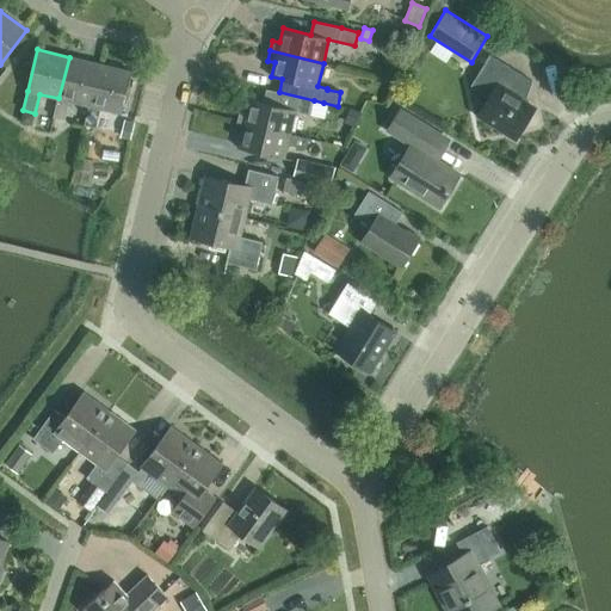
[(522,75),(491,56),(471,86),(489,97),(479,115),(516,139),(535,109),(522,100),(532,82),(522,75)]
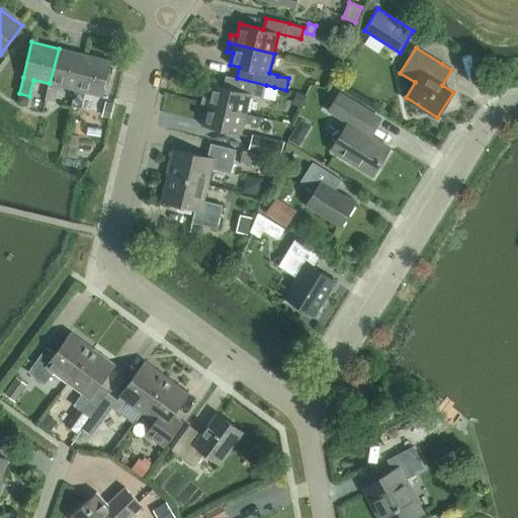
[(50,83),(46,99),(56,102),(60,86),(76,89),(76,90),(85,55),(59,49),(50,83)]
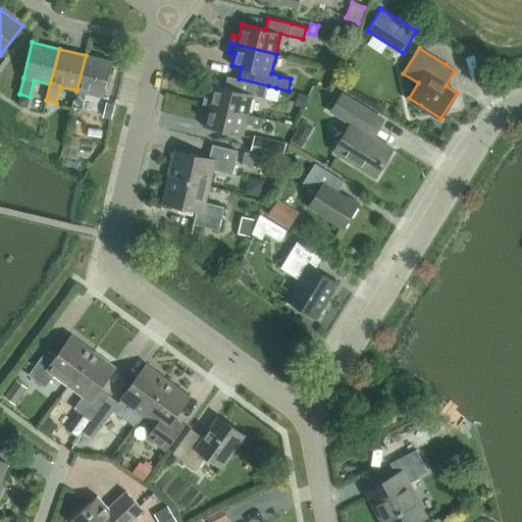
[(76,90),(72,106),(84,109),(88,93),(104,97),(112,61),(86,55),(76,91),(76,90)]
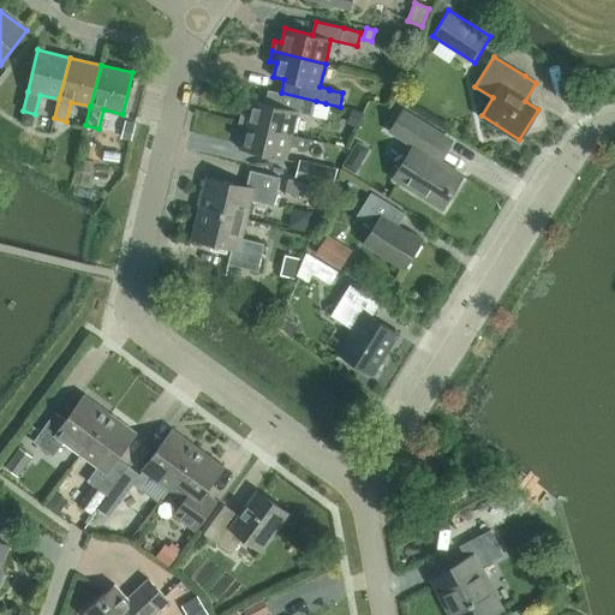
[(239,123),(292,136),(298,112),(312,115),(316,101),(281,93),(268,90),(266,103),(251,100),(249,114),(242,113),(239,123)]
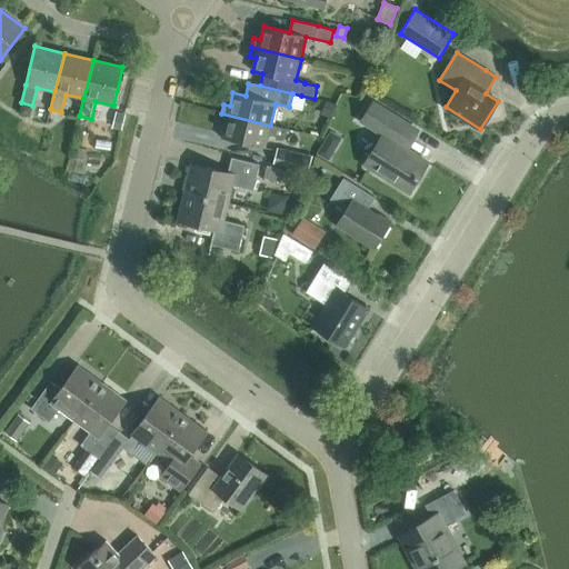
[(327,99),(321,112),(331,117),(337,103),(327,99)]
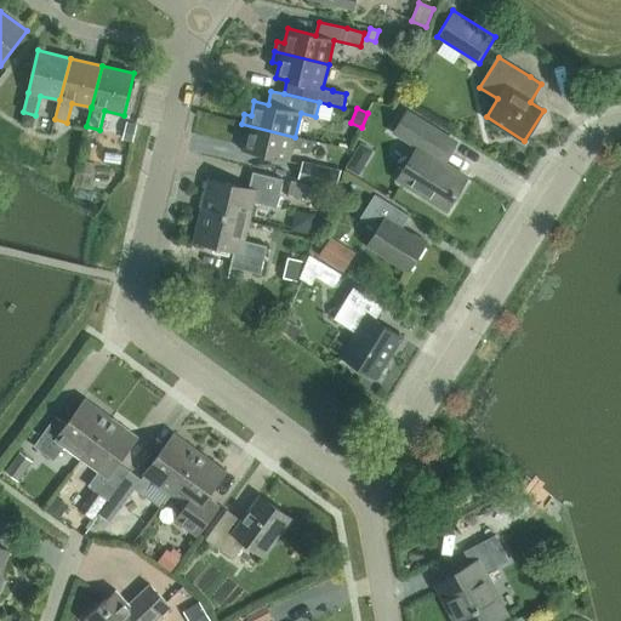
[(459,143),(449,137),(408,112),(394,132),(419,147),(398,180),(446,210),(467,177),(446,164),(459,143)]
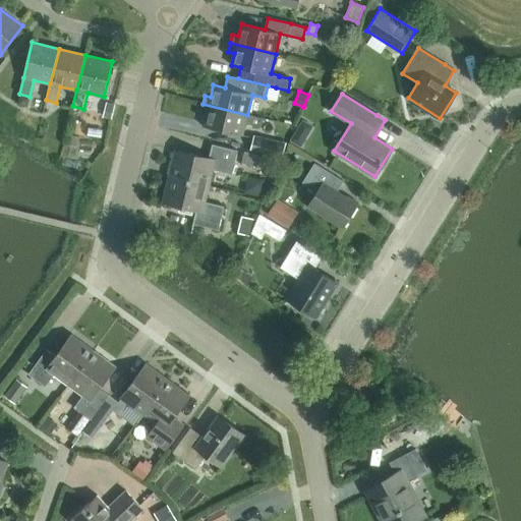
[(20,95),(18,104),(27,106),(30,97),(20,95)]
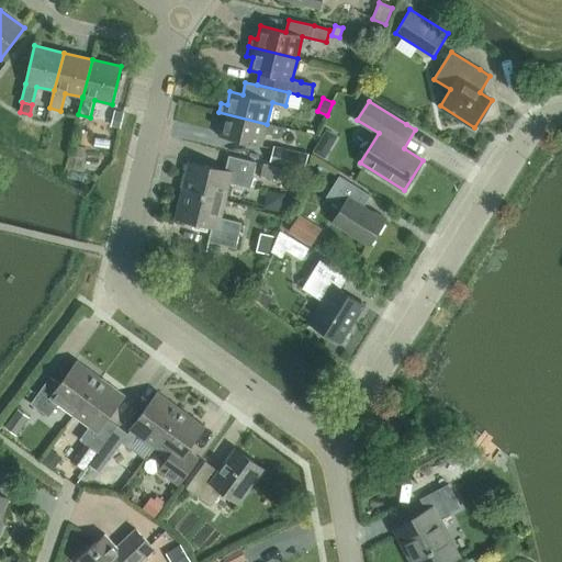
[(114,111),(111,125),(121,127),(124,112),(114,111)]
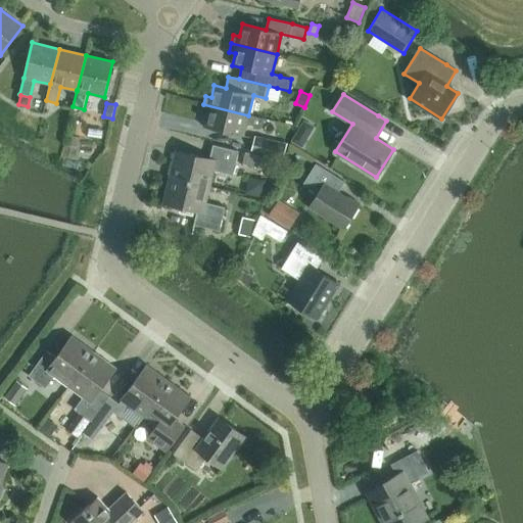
[(263,119),(248,115),(203,104),(201,113),(207,114),(204,127),(244,136),(246,124),(260,127),(263,119)]
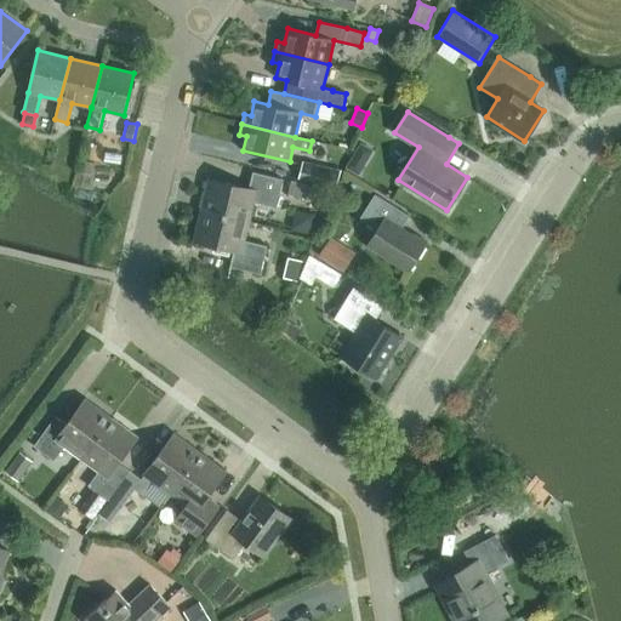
[(95,146),(100,130),(86,126),(83,143),(95,146)]
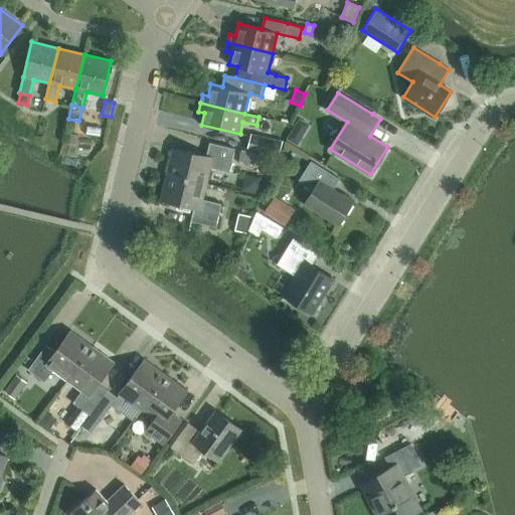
[(292,130),(287,139),(298,145),(301,141),(298,133),(292,130)]
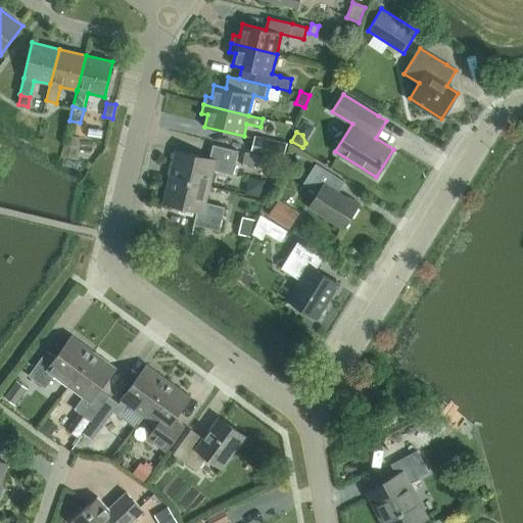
[(287,144),(255,137),(252,152),(284,159),(287,144)]
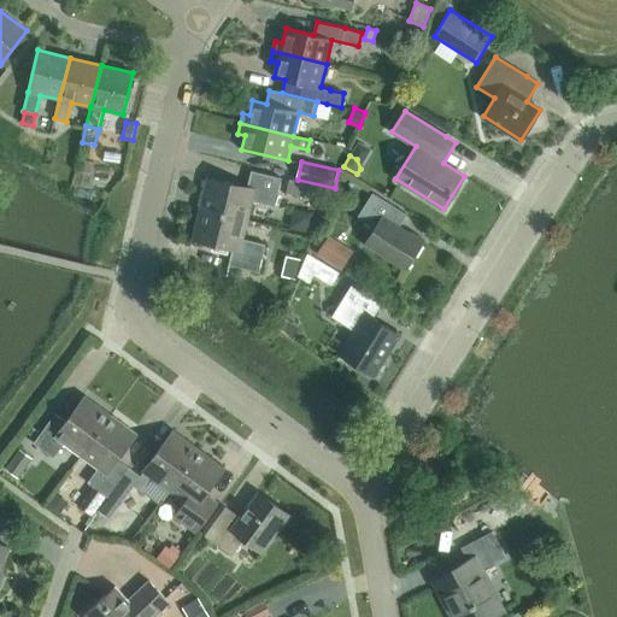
[(209,177),(200,209),(247,219),(252,201),(275,206),(282,178),(251,171),(247,187),(209,177)]
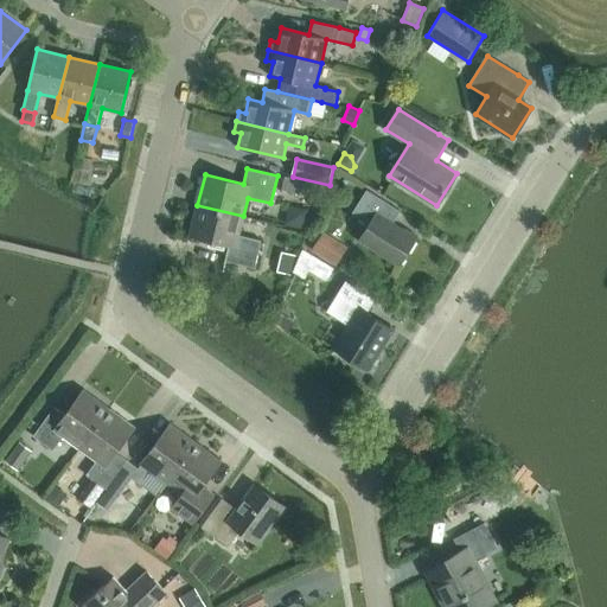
[(305,183),(286,178),(282,191),(302,196),(305,183)]
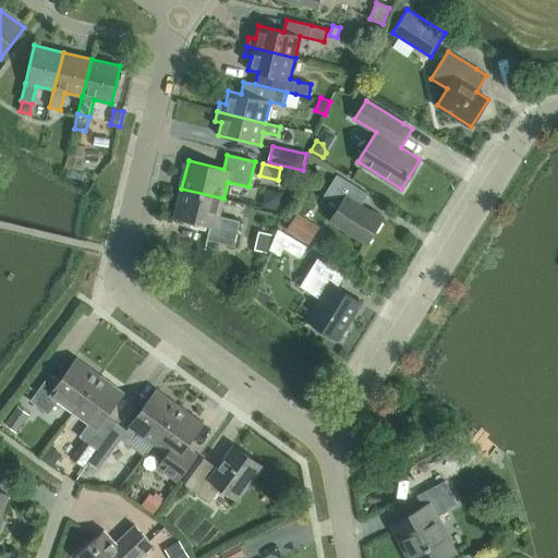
[(368,194),(346,180),(338,176),(324,198),(339,208),(330,221),(367,244),(383,219),(361,205),(368,194)]
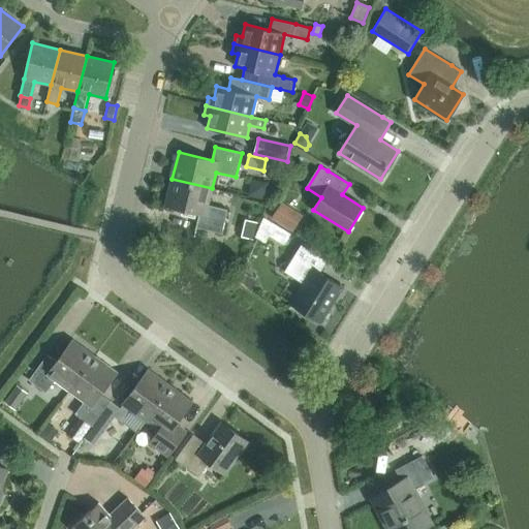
[(212,188),(172,179),(165,206),(199,214),(196,227),(222,234),(228,210),(208,205),(212,188)]
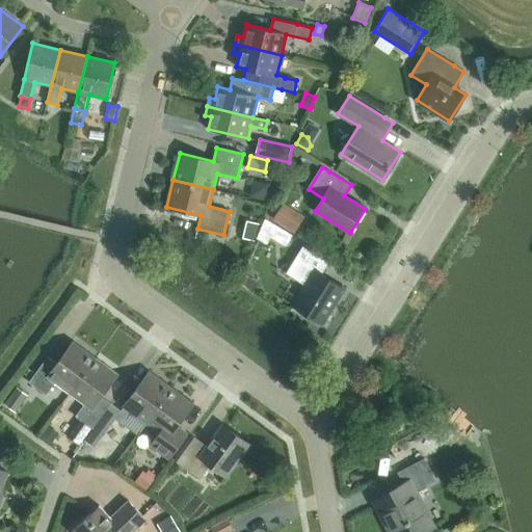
[(257,184),(254,196),(270,201),(274,188),(257,184)]
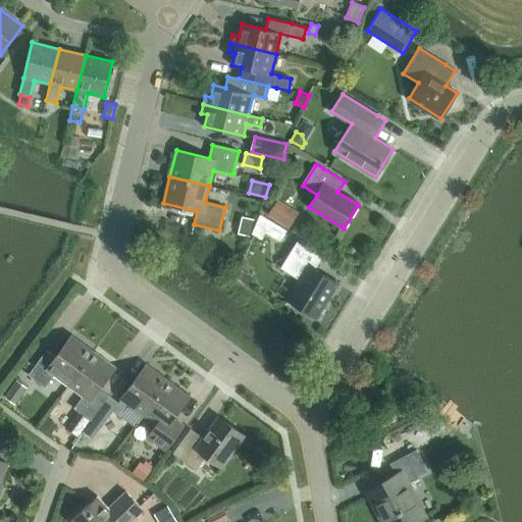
[(299,214),(277,201),(268,215),(290,229),(299,214)]
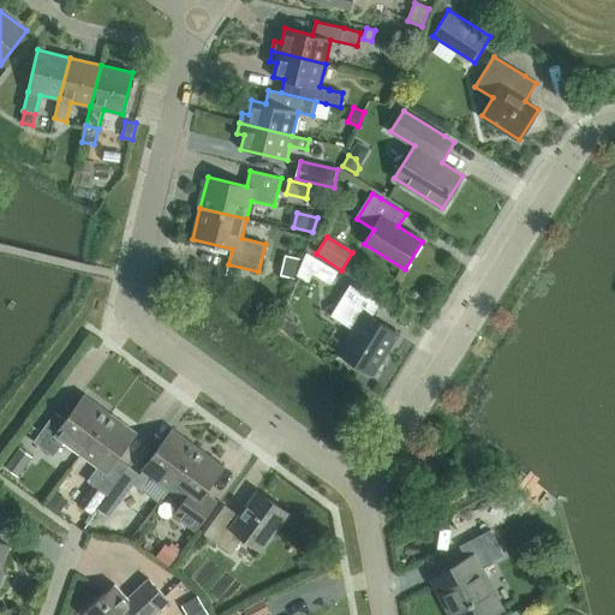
[(302,266),(298,275),(309,281),(314,273),(332,284),(339,270),(306,252),(302,266)]
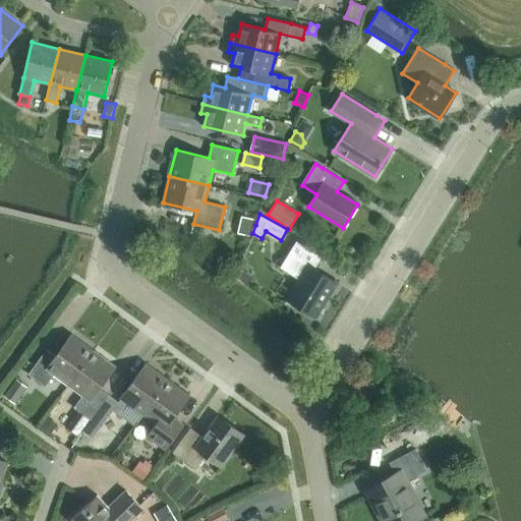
[(253,220),(242,217),(238,234),(250,237),(253,220)]
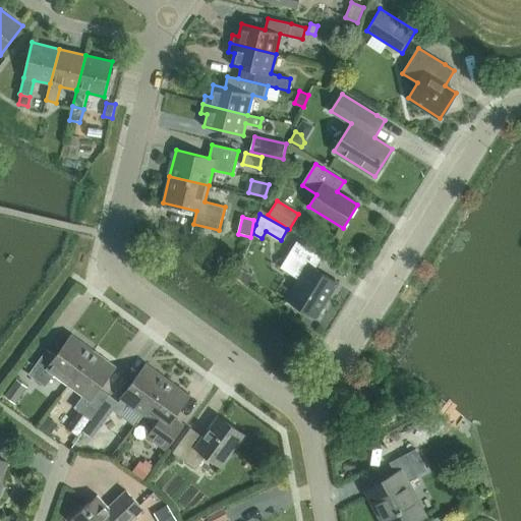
[(299,279),(287,299),(316,317),(338,282),(315,269),(323,256),(296,240),(280,268),(299,279)]
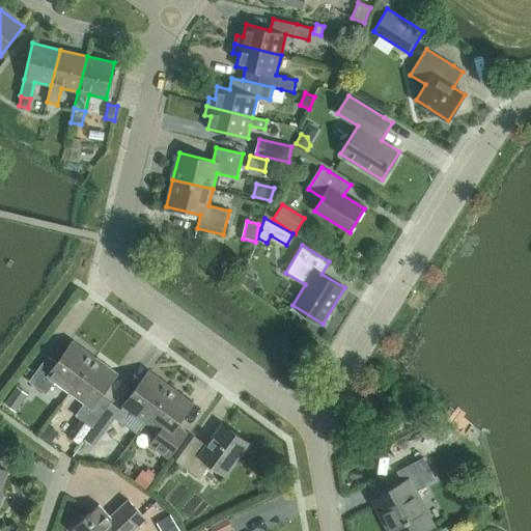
[(55,382),(70,393),(96,357),(75,340),(58,363),(48,356),(29,382),(47,394),(55,382)]
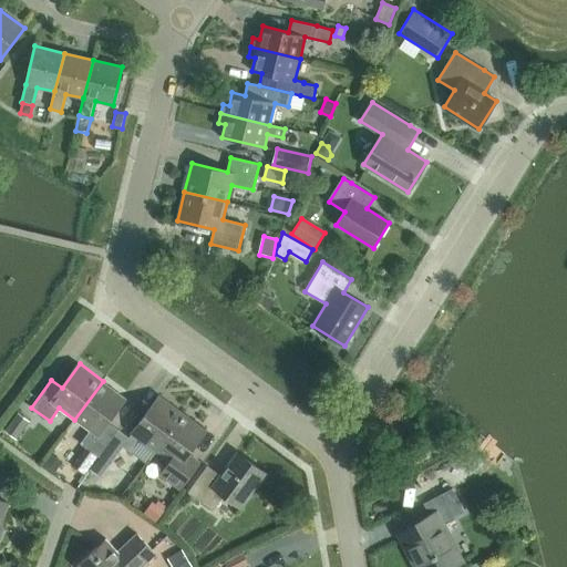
[(103,381),(74,420),(90,431),(81,443),(86,447),(88,449),(99,456),(119,430),(109,422),(126,398),(103,381)]
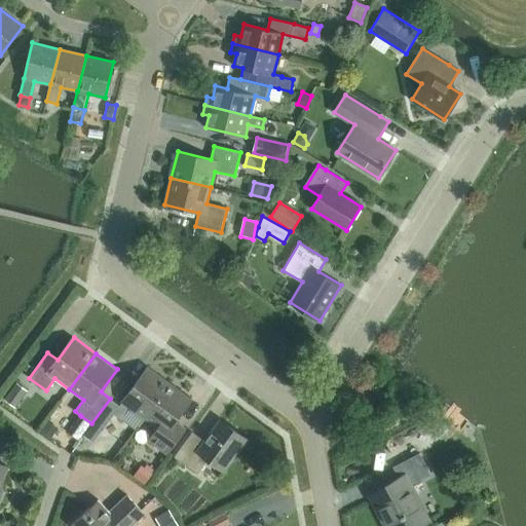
[(110,399),(91,423),(92,424),(84,437),(94,443),(102,431),(114,414),(121,419),(129,408),(144,418),(171,382),(149,367),(120,406),(110,399)]
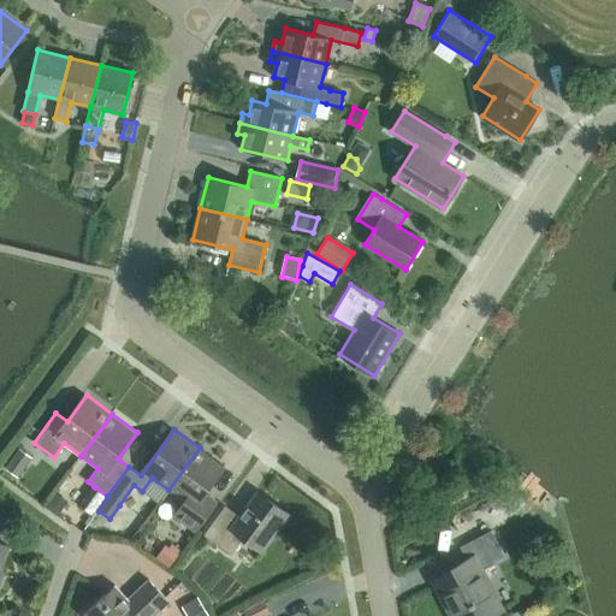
[(200,448),(169,490),(185,502),(176,516),(195,531),(217,502),(205,493),(225,467),(200,448)]
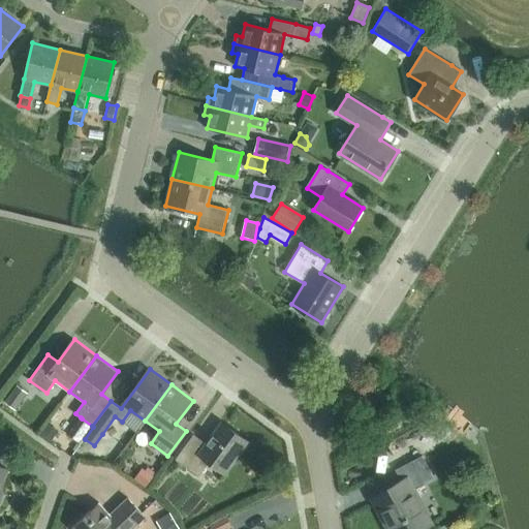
[(28,395),(18,386),(4,403),(16,411),(28,395)]
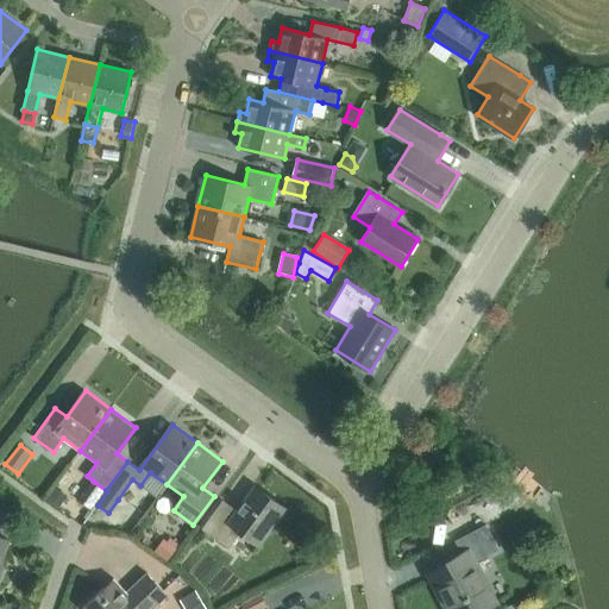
[(425,466),(444,457),(438,446),(419,456),(425,466)]
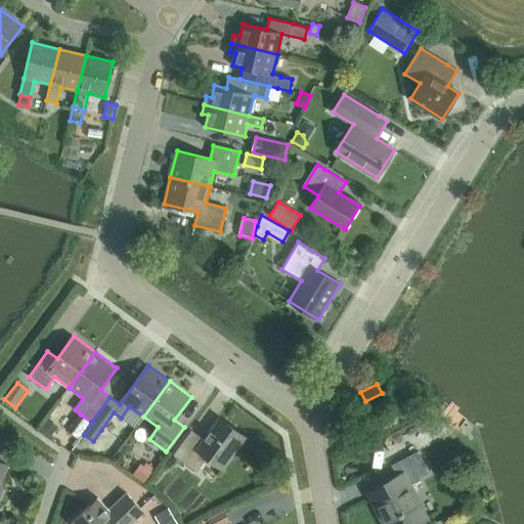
[(380,429),(392,422),(388,412),(375,420),(380,429)]
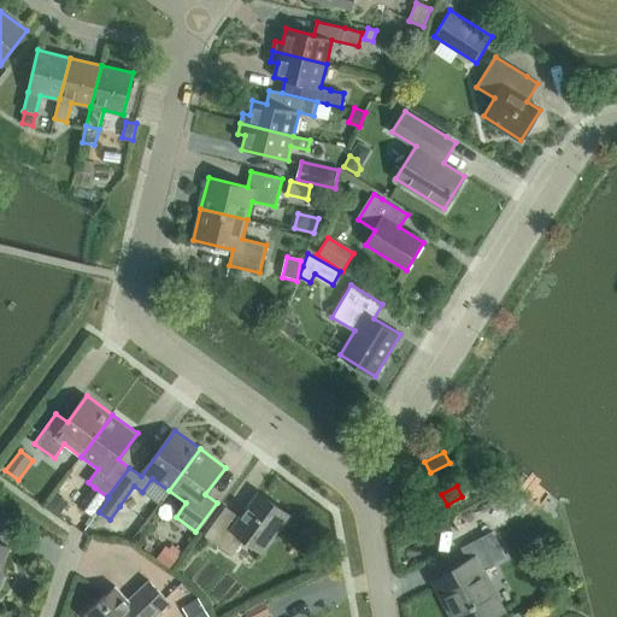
[(94,487),(80,506),(94,516),(98,511),(109,498),(107,497),(95,488),(94,487)]
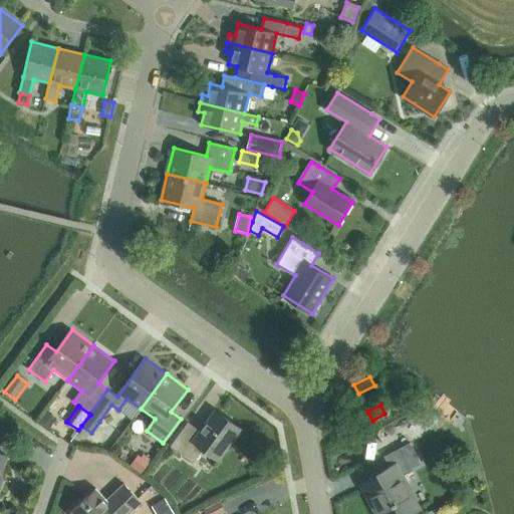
[(241,429),(216,411),(201,432),(189,422),(171,446),(193,463),(204,449),(218,460),(241,429)]
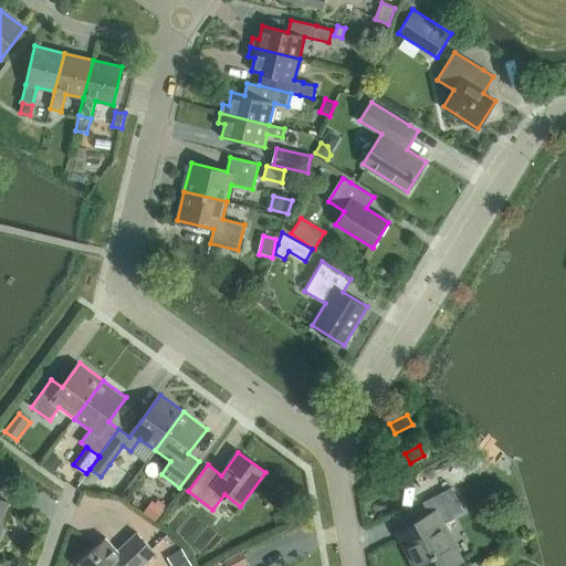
[(431,517),(399,534),(416,565),(446,565),(461,558),(441,523),(464,511),(452,488),(423,502),(431,517)]
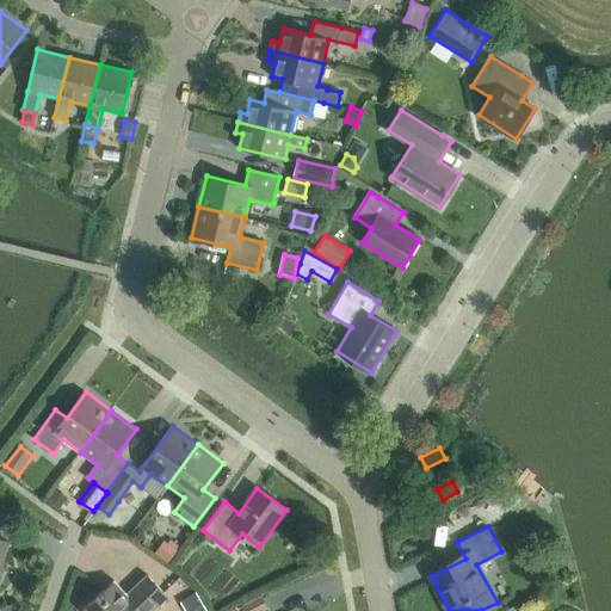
[(178,551),(165,542),(156,554),(168,563),(178,551)]
